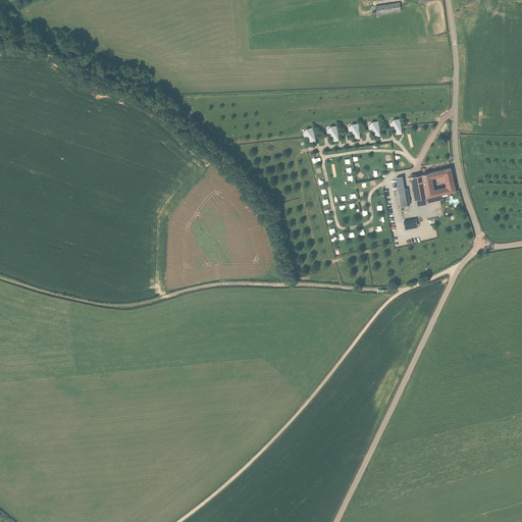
[(372,12),(372,13),(376,13),(376,15),(377,14),(377,15),(401,11),(400,2),(375,6),(376,11),(372,12)]
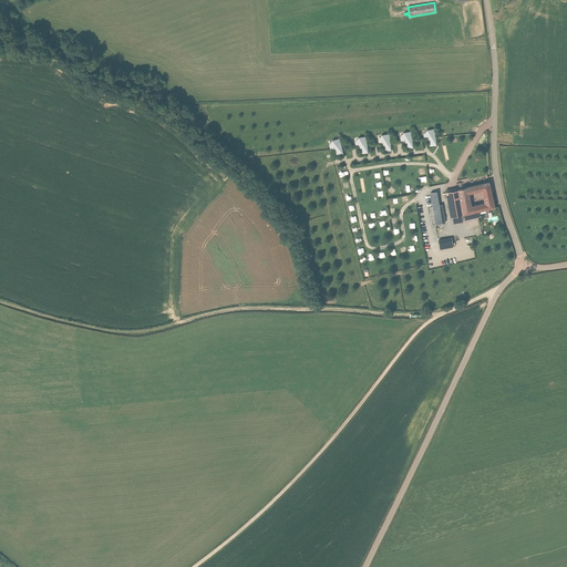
[(429,145),(436,144),(435,129),(428,129),(429,145)]
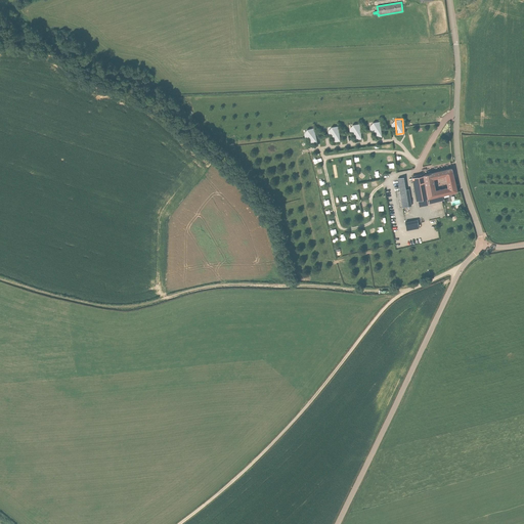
[(376,136),(383,135),(382,120),(375,121),(376,136)]
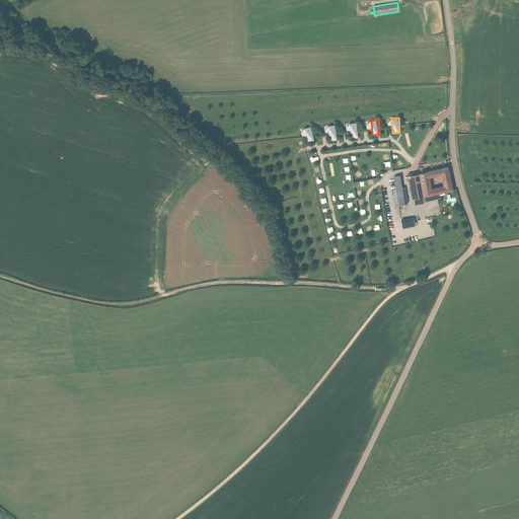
[(358,121),(351,122),(353,137),(360,136),(358,121)]
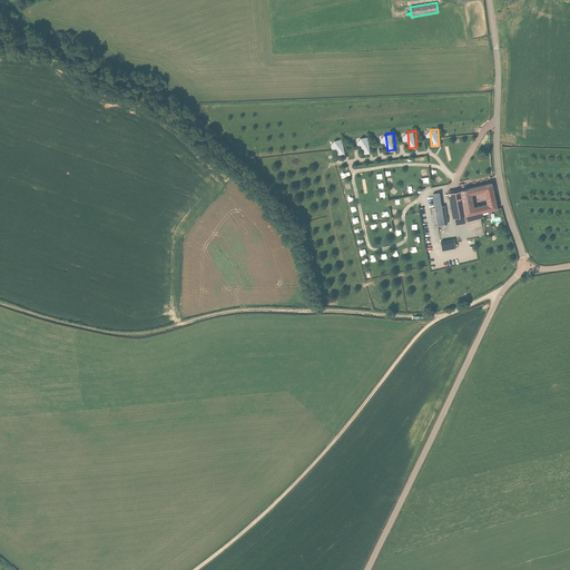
[(364,153),(372,151),(371,135),(363,136),(364,153)]
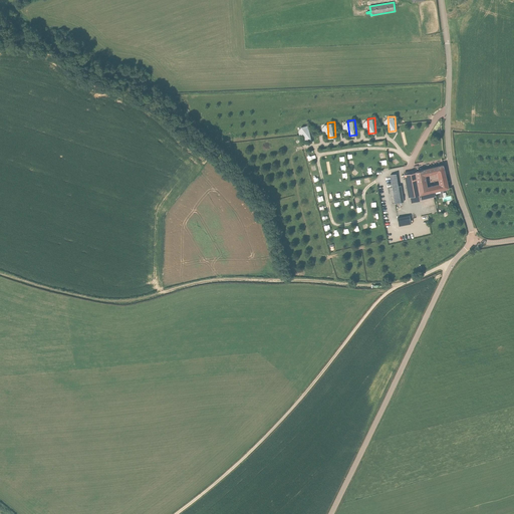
[(305,141),(312,140),(309,124),(302,126),(305,141)]
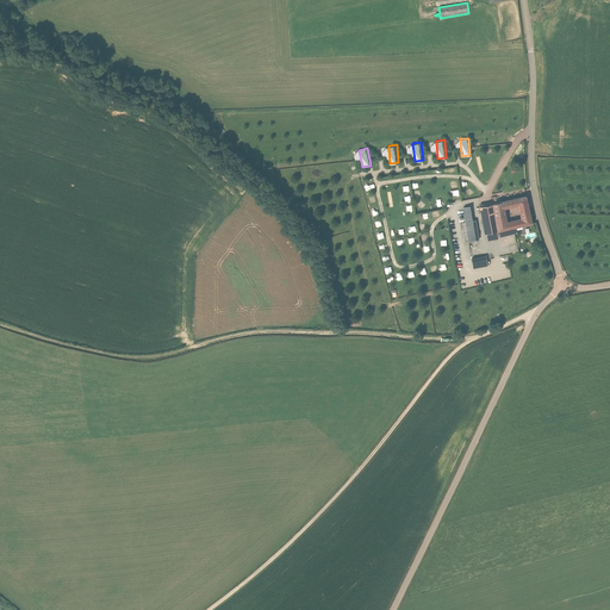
[(499,236),(515,232),(516,232),(515,228),(533,223),(526,195),(493,204),(479,207),(485,235),(491,234),(499,232),(499,236)]
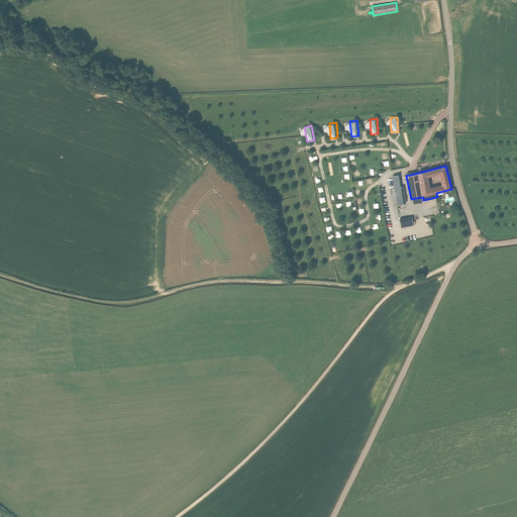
[(399,176),(393,177),(397,205),(406,204),(403,187),(401,188),(399,176)]
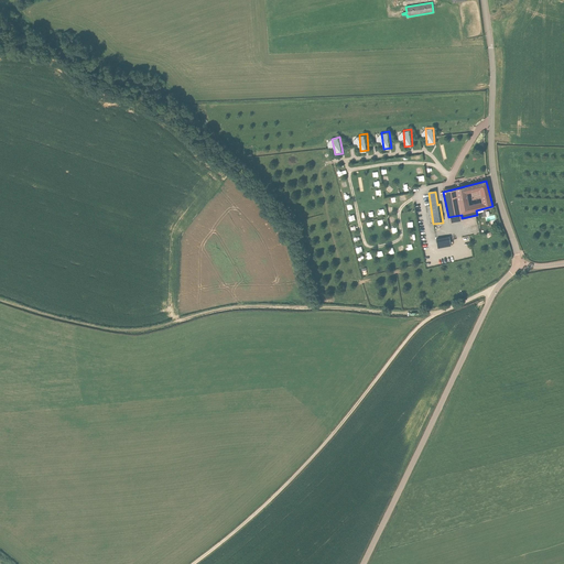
[(449,237),(436,239),(437,248),(451,246),(449,237)]
